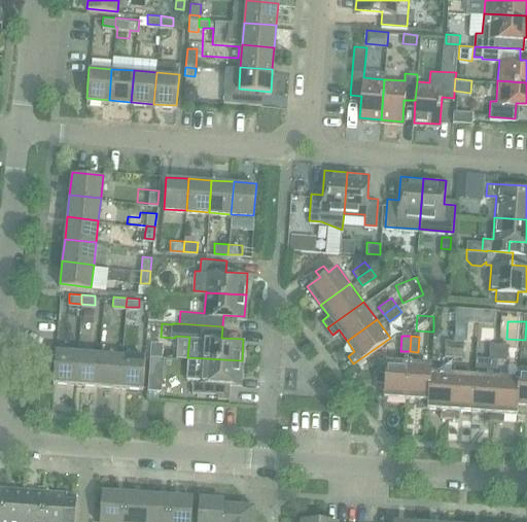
[(454,354),(455,339),(446,339),(445,354),(454,354)]
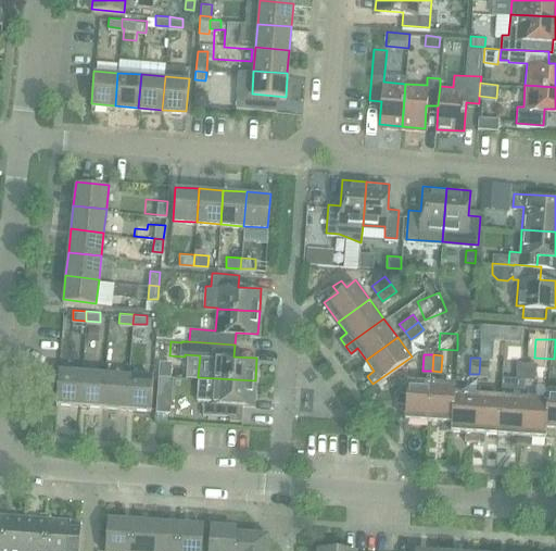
[(480,358),(479,374),(488,375),(489,359),(480,358)]
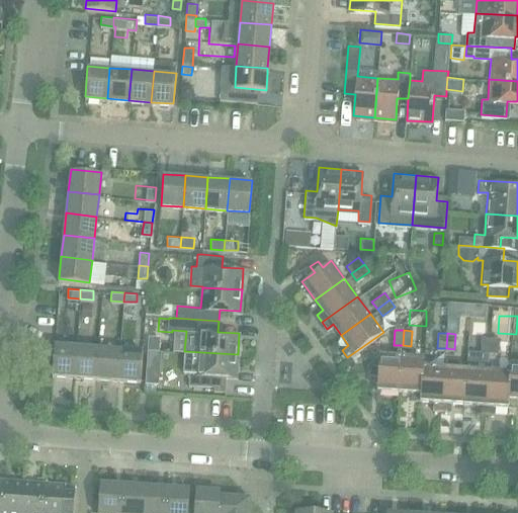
[(147,349),(160,349),(161,336),(147,335),(147,349)]
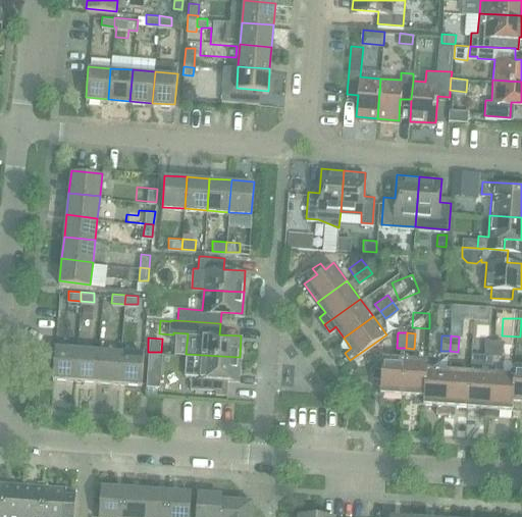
[(493,354),(494,339),(485,338),(484,354),(493,354)]
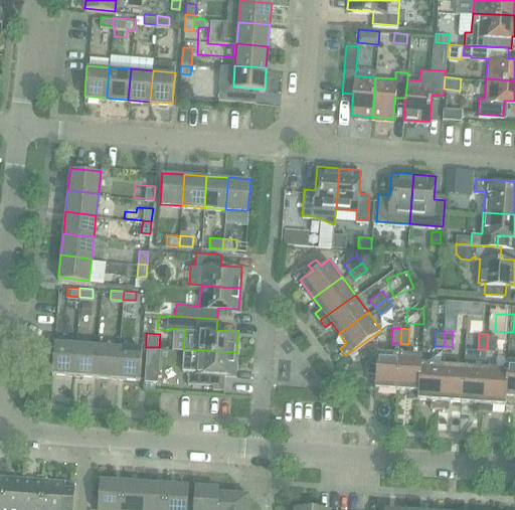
[(488,334),(487,349),(495,350),(496,335),(488,334)]
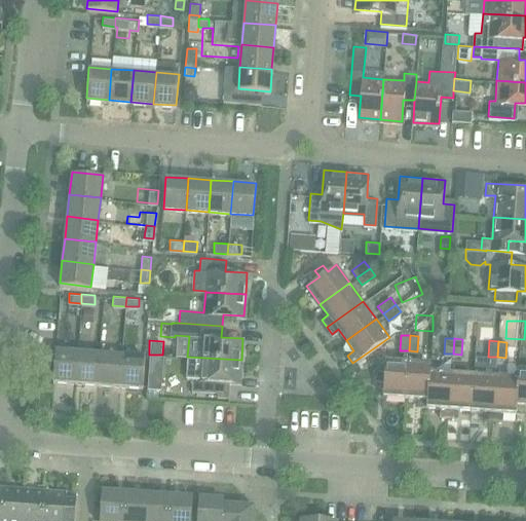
[(76,381),(78,350),(55,348),(52,379),(76,381)]
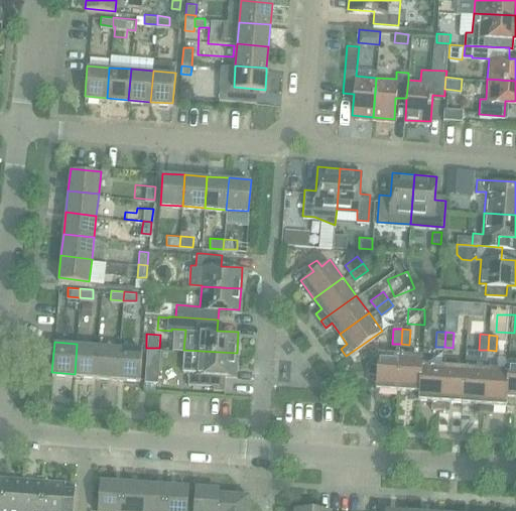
[(96,376),(98,345),(77,344),(75,374),(96,376)]
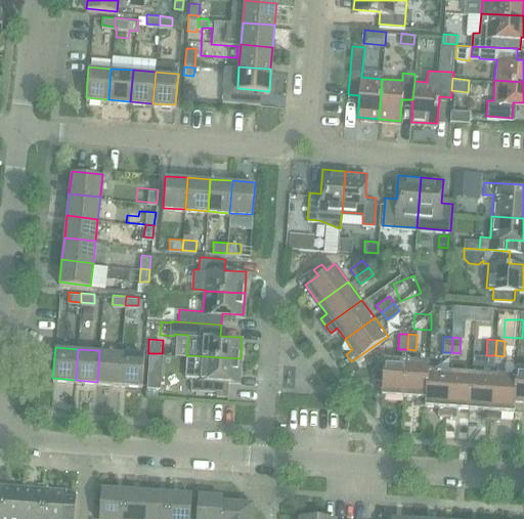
[(120,383),(122,352),(99,350),(97,382),(120,383)]
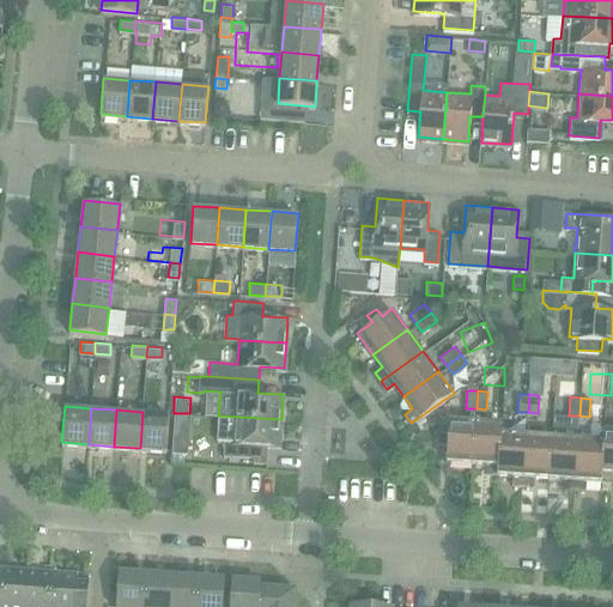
[(167,450),(168,426),(169,413),(143,412),(140,448),(167,450)]
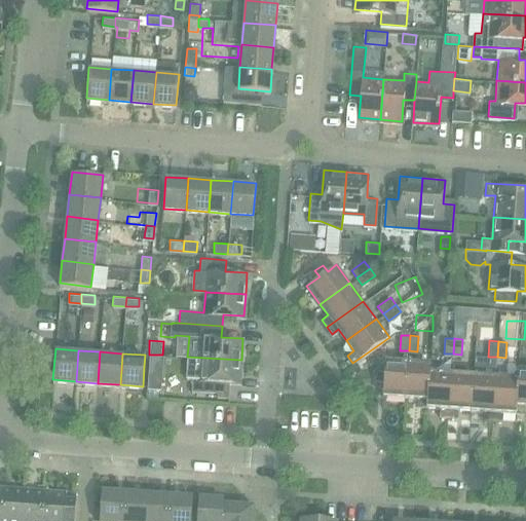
[(239,381),(241,360),(187,357),(186,378),(192,378),(191,389),(217,392),(217,396),(228,397),(229,380),(239,381)]
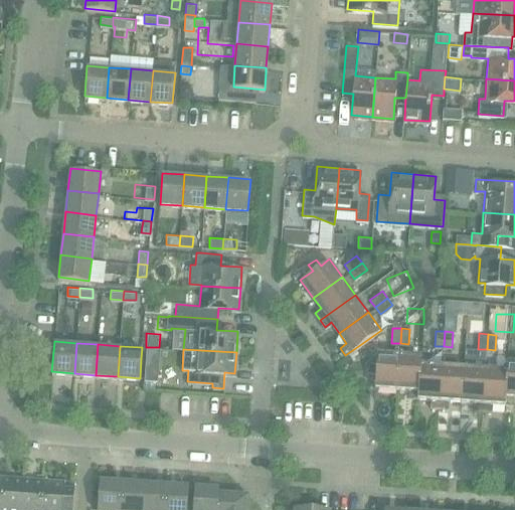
[(397,387),(399,352),(397,351),(378,350),(377,361),(369,360),(368,370),(376,370),(375,386),(397,387)]
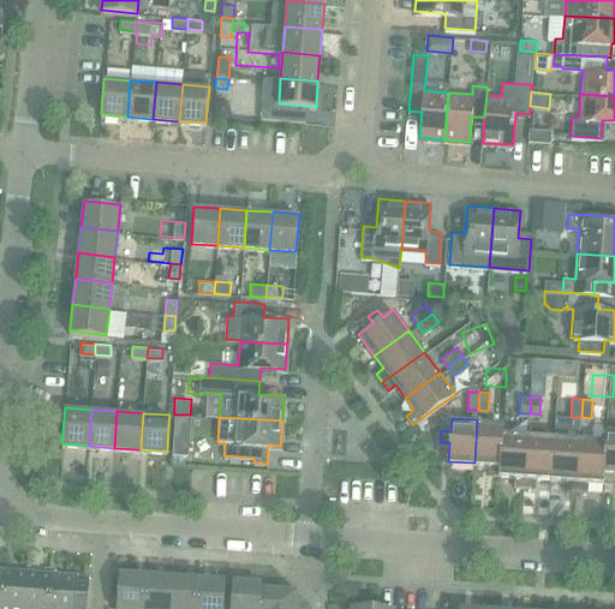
[(489,473),(500,473),(502,431),(503,422),(477,421),(475,463),(490,464),(489,473)]
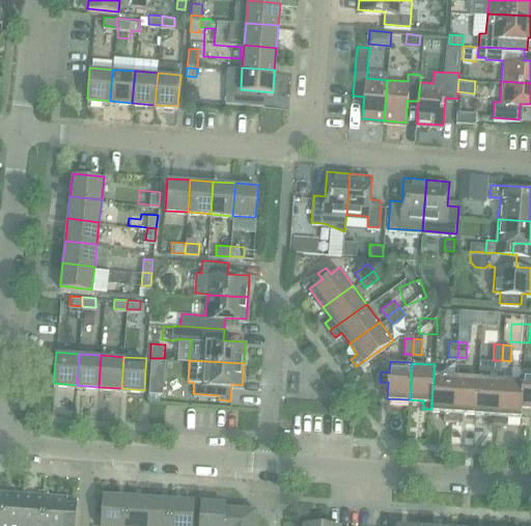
[(522,379),(521,415),(529,416),(530,408),(530,370),(523,370),(522,379)]
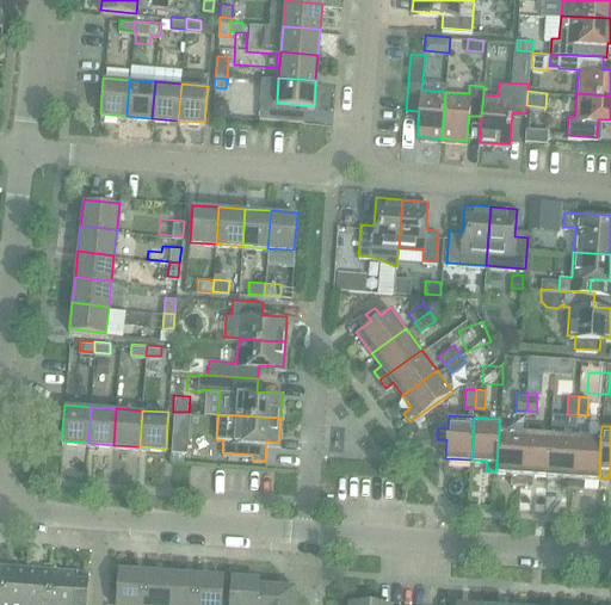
[(511,481),(522,482),(525,431),(499,428),(497,470),(512,471),(511,481)]
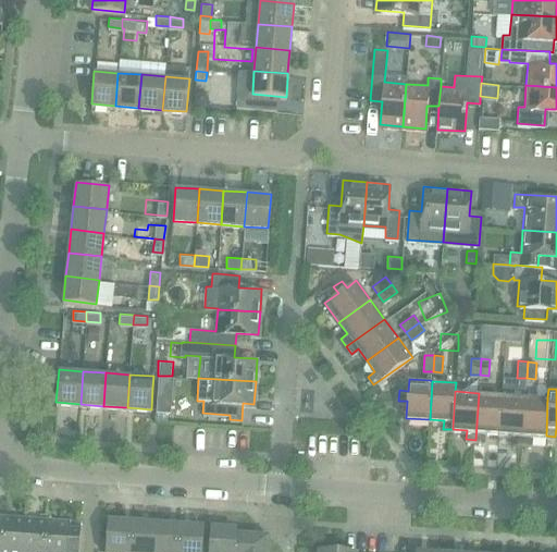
[(485,431),(499,432),(502,394),(479,393),(475,440),(484,440),(485,431)]
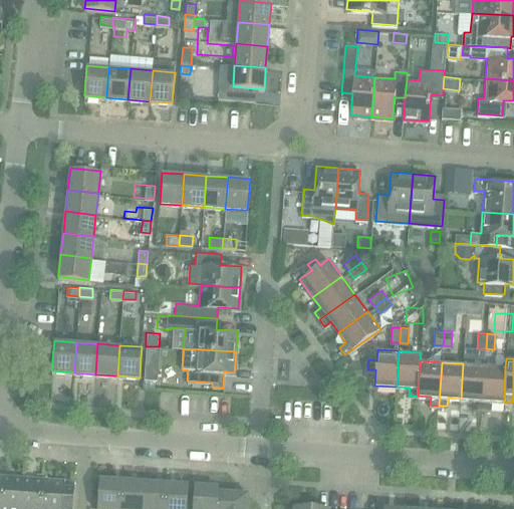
[(473,408),(482,409),(485,365),(463,363),(461,399),(474,400),(473,408)]
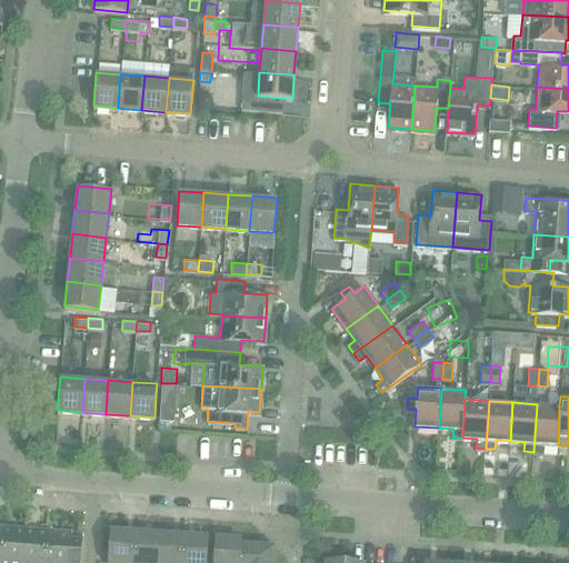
[(543,444),(558,444),(559,405),(537,404),(533,452),(542,452),(543,444)]
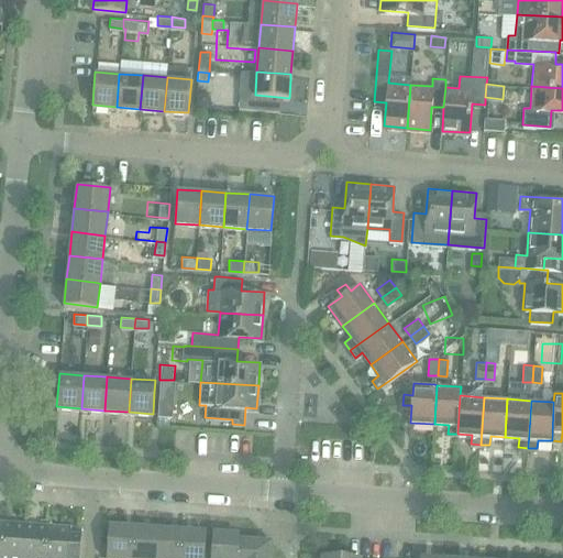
[(22,557),(24,522),(2,521),(0,551),(0,557),(22,557)]
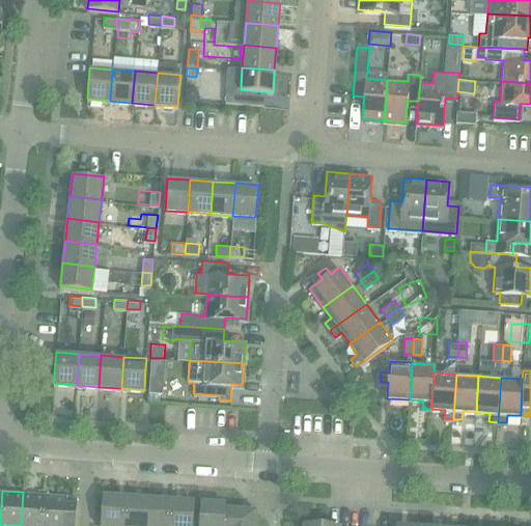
[(42,525),(45,493),(23,492),(21,525),(42,525)]
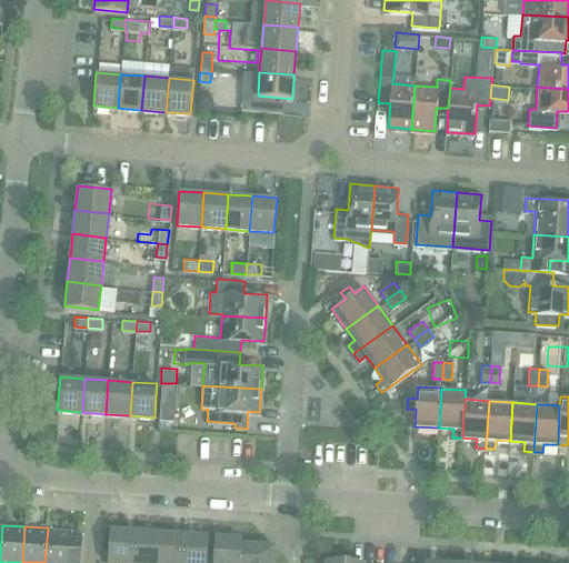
[(80,562),(82,539),(70,539),(71,530),(48,528),(45,562),(80,562)]
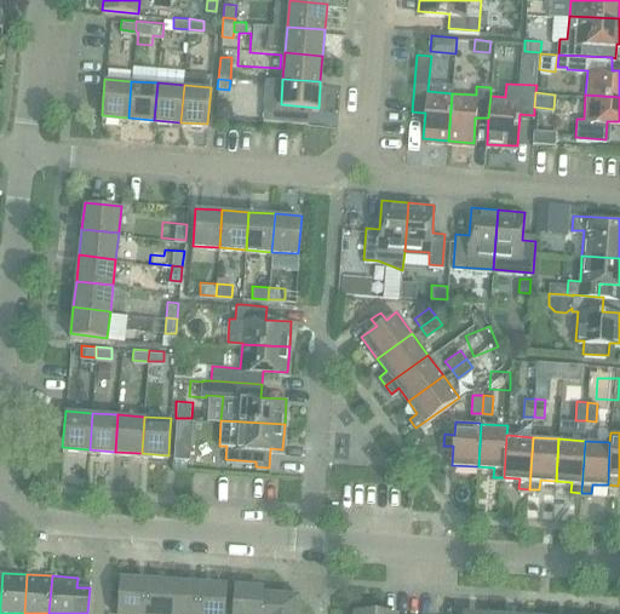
[(144,613),(148,578),(120,575),(118,613),(144,613)]
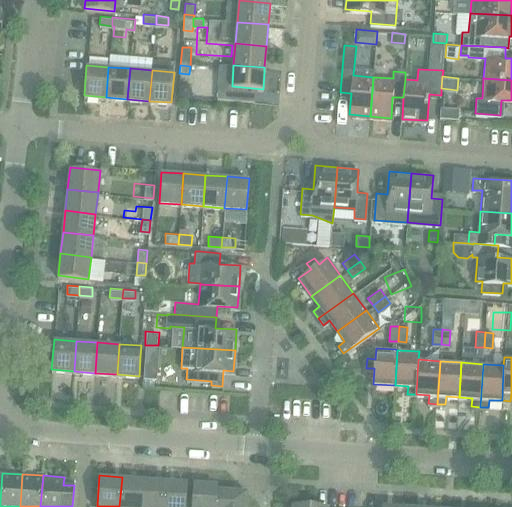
[(119,506),(141,506),(143,478),(122,477),(119,506)]
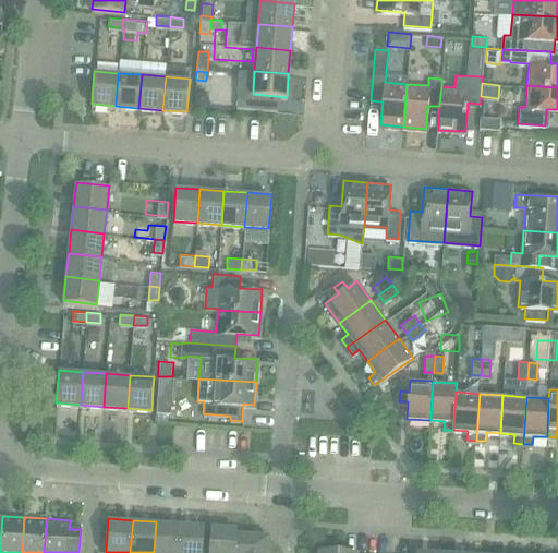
[(156,521),(154,552),(177,552),(180,524),(156,521)]
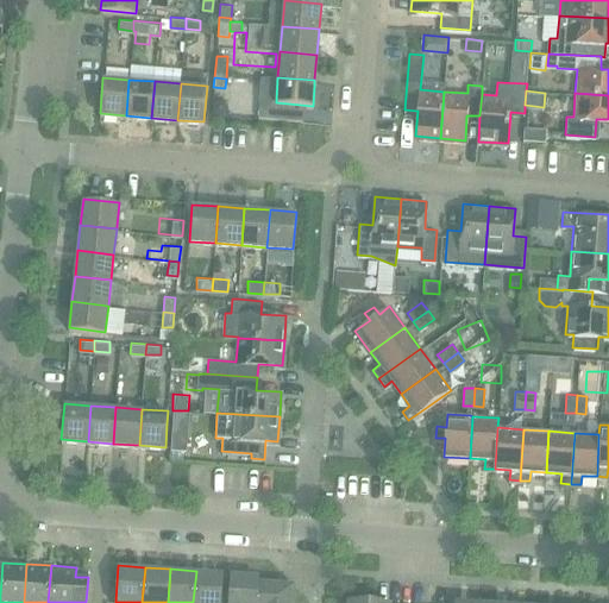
[(196,571),(193,602),(220,602),(223,572),(196,571)]
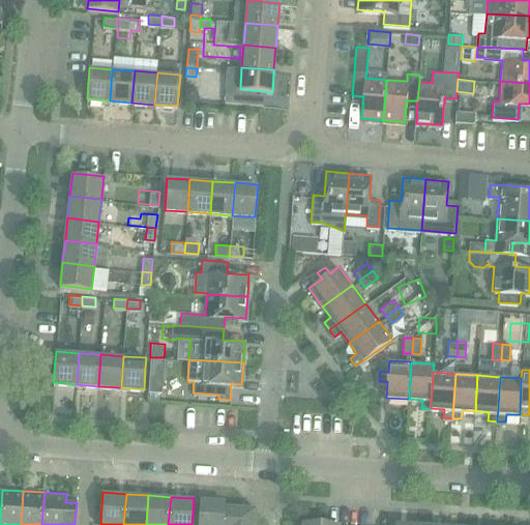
[(223,524),(224,505),(225,500),(201,499),(200,520),(199,524),(223,524)]
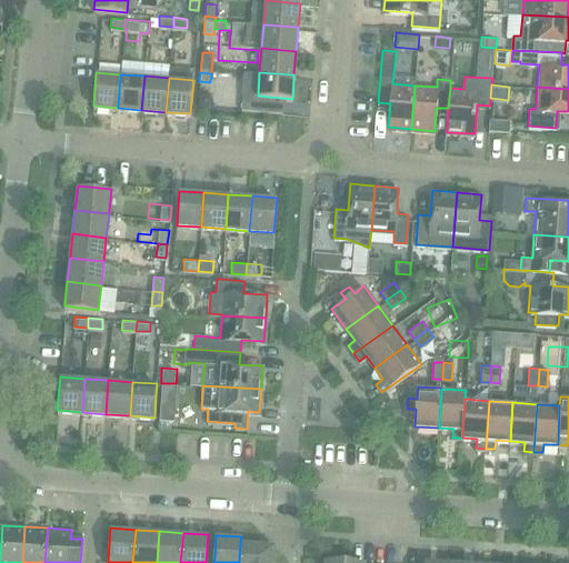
[(273,562),(276,544),(240,542),(239,562),(273,562)]
